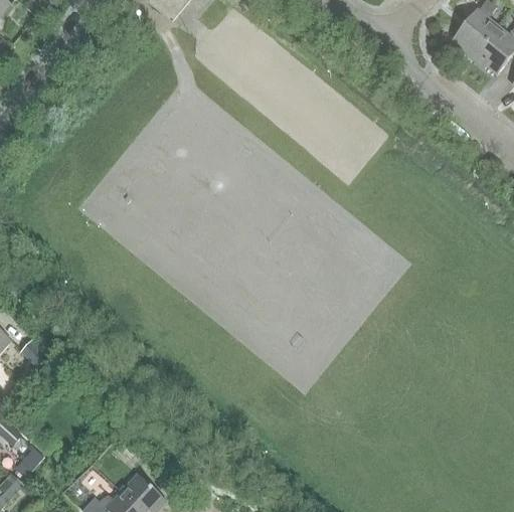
[(0,0),(0,17),(11,4),(5,0),(0,0)]
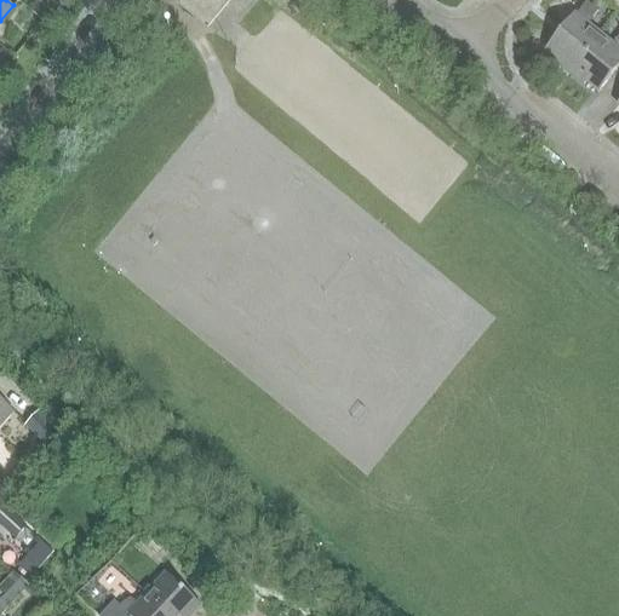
[(50,6),(43,0),(38,0),(33,7),(32,9),(41,17),(50,6)]
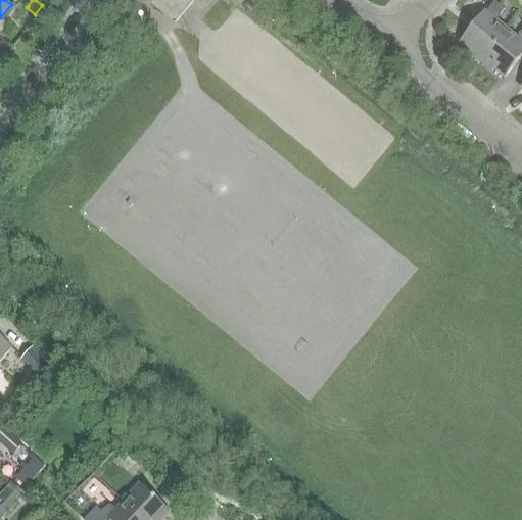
[(270,4),(271,4),(266,0),(247,0),(264,12),(270,4)]
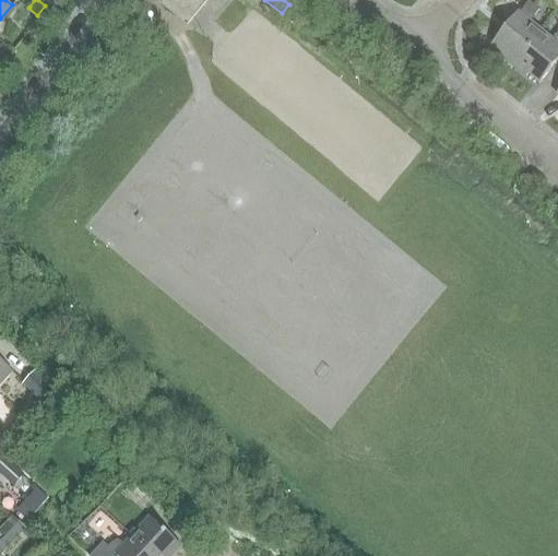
[(514,64),(543,30),(531,20),(539,8),(531,0),(529,0),(520,11),(494,43),(505,52),(502,55),(514,64)]
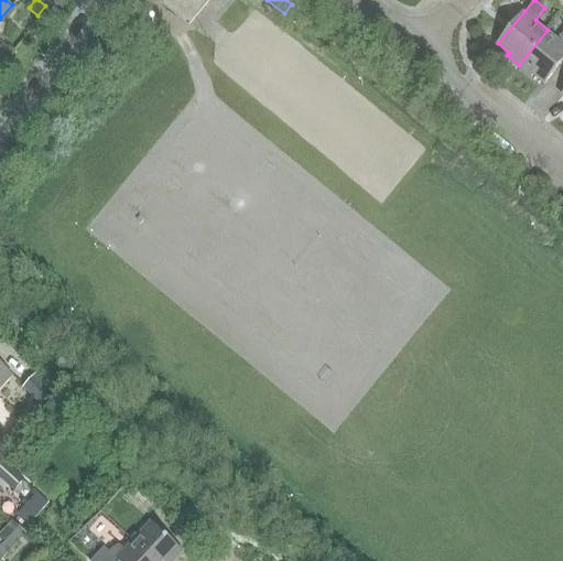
[(562,41),(548,30),(519,65),(531,75),(533,72),(544,82),(562,57),(562,41)]
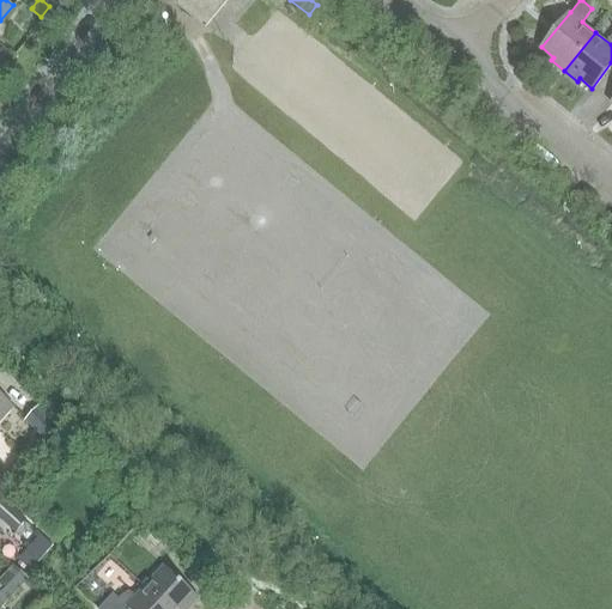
[(4,46),(0,50),(0,59),(7,65),(14,54),(4,46)]
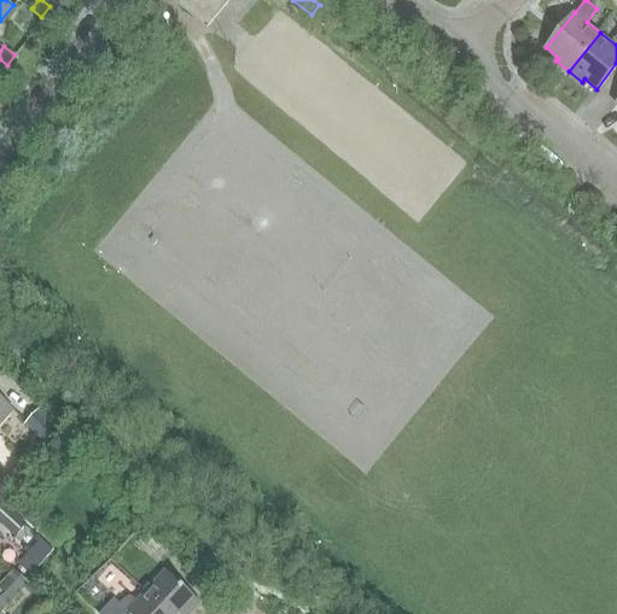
[(0,424),(16,408),(0,393),(0,424)]
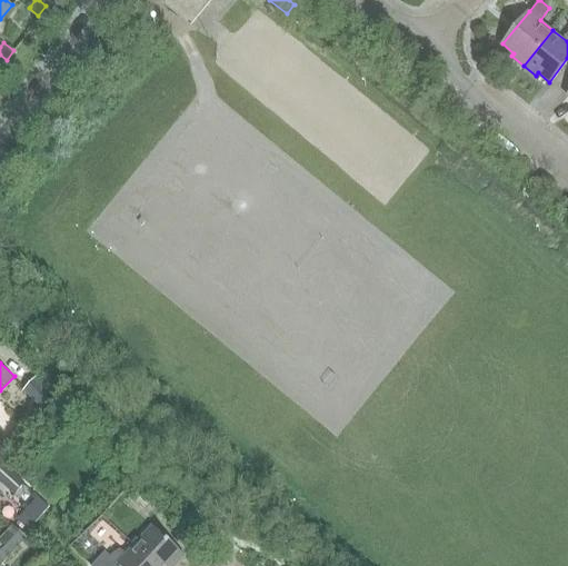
[(47,410),(59,397),(37,375),(23,388),(47,410)]
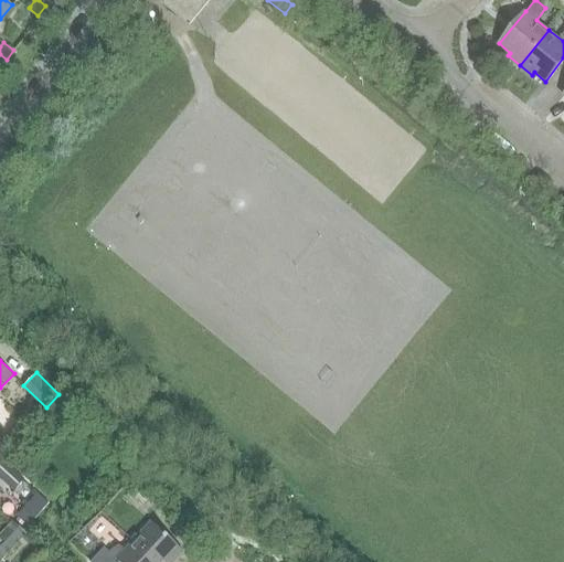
[(23,477),(0,456),(0,477),(12,489),(23,477)]
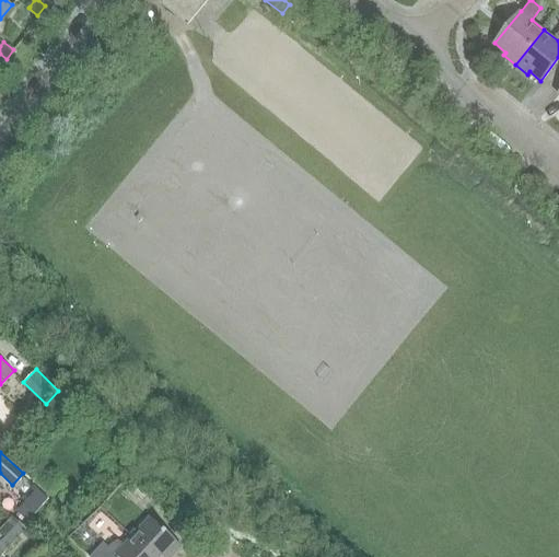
[(134,491),(140,485),(142,483),(131,472),(129,475),(123,482),(134,491)]
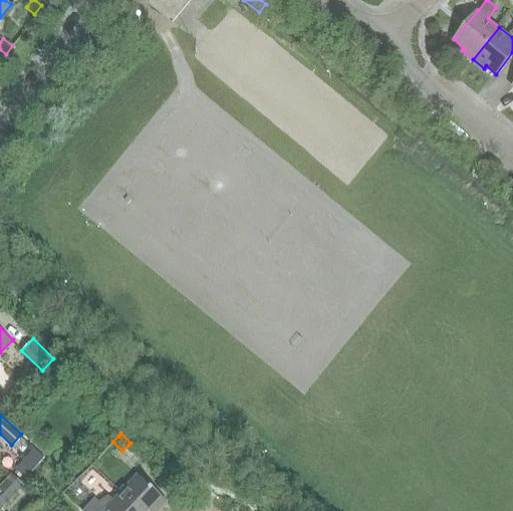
[(28,476),(46,456),(36,447),(18,468),(28,476)]
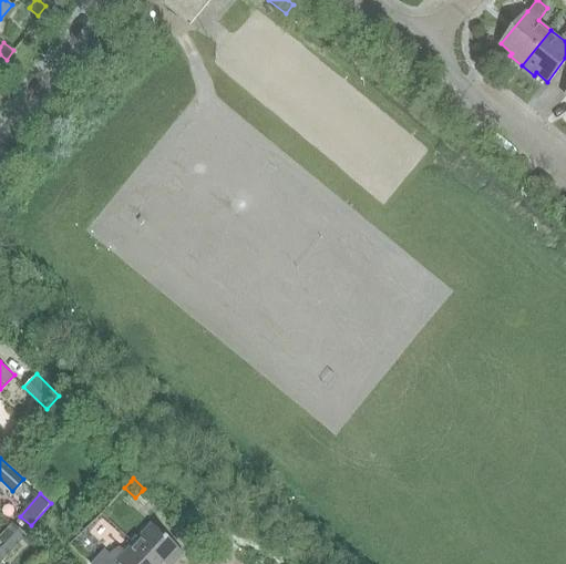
[(168,503),(155,519),(170,530),(182,515),(168,503)]
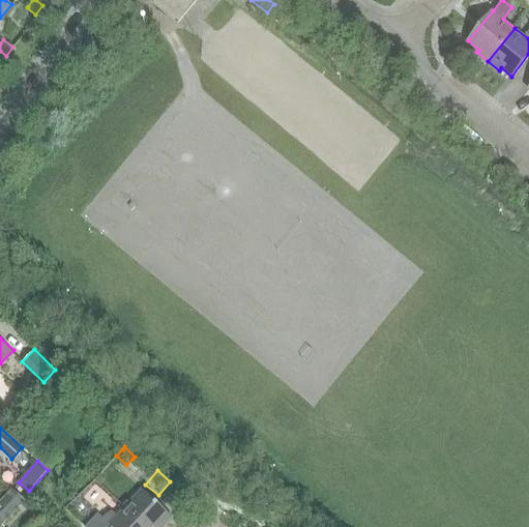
[(0,524),(24,499),(10,487),(0,497),(0,524)]
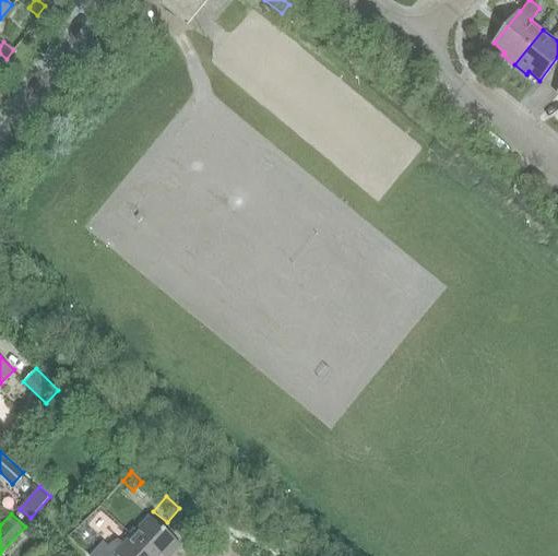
[(157,555),(171,555),(182,544),(151,515),(133,533),(157,555)]
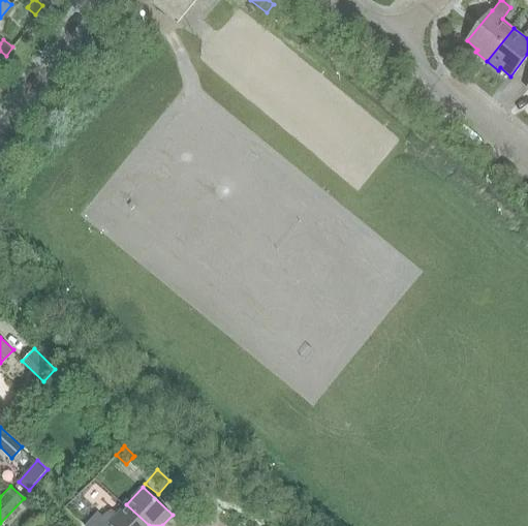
[(149,525),(126,504),(117,515),(111,508),(103,513),(101,515),(96,509),(84,524),(85,525),(149,525)]
